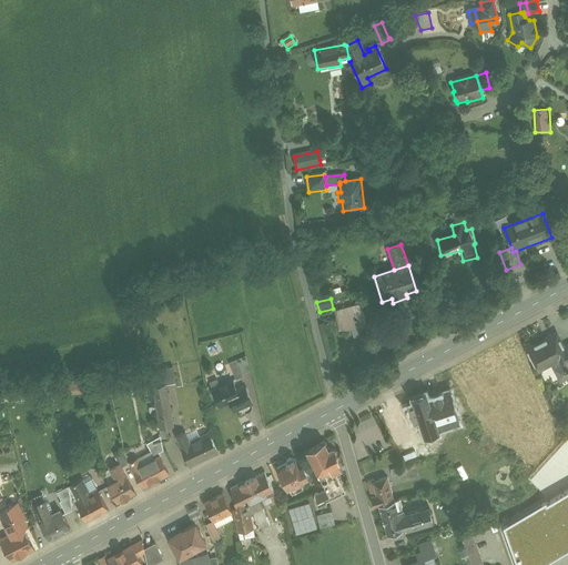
[(361,306),(335,313),(340,331),(341,331),(341,330),(357,330),(358,336),(368,334),(361,305),(359,305),(361,306)]
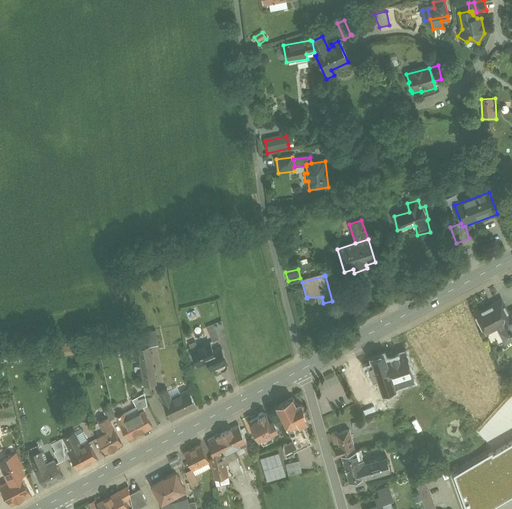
[(503,303),(493,308),(492,306),(477,315),(477,313),(475,314),(486,332),(485,333),(486,335),(497,329),(503,340),(511,335),(511,332),(510,329),(508,330),(504,322),(511,319),(508,315),(503,303)]
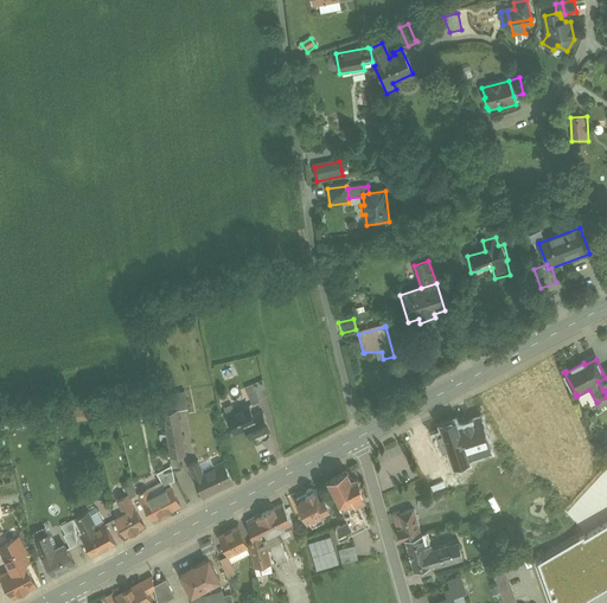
[(268,398),(262,383),(244,390),(251,405),(268,398)]
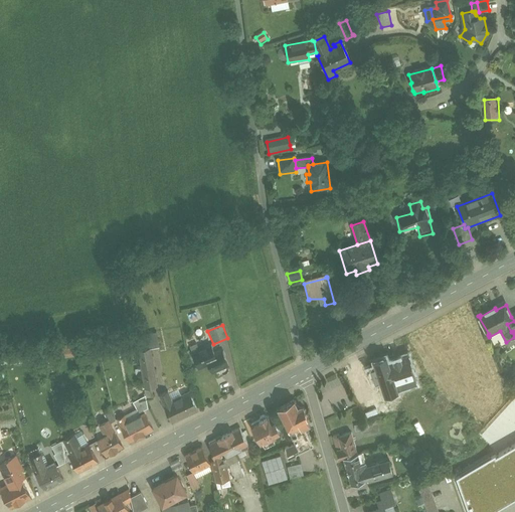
[(157,334),(141,337),(143,351),(138,352),(145,390),(151,389),(158,388),(151,351),(159,349),(157,334)]
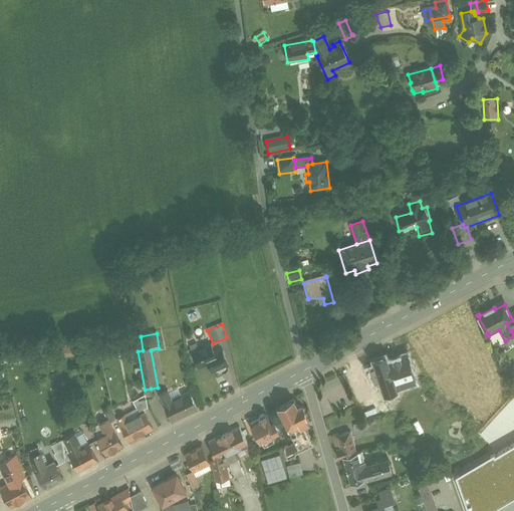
[(110,341),(96,343),(98,351),(111,349),(110,341)]
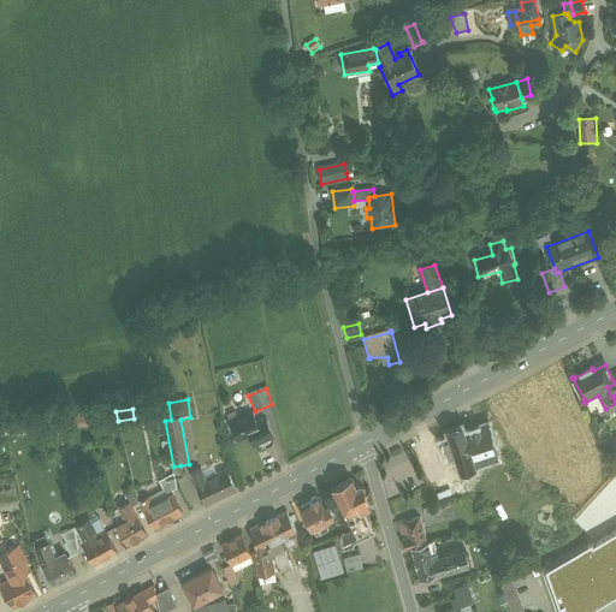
[(89,414),(54,419),(57,433),(92,428),(89,414)]
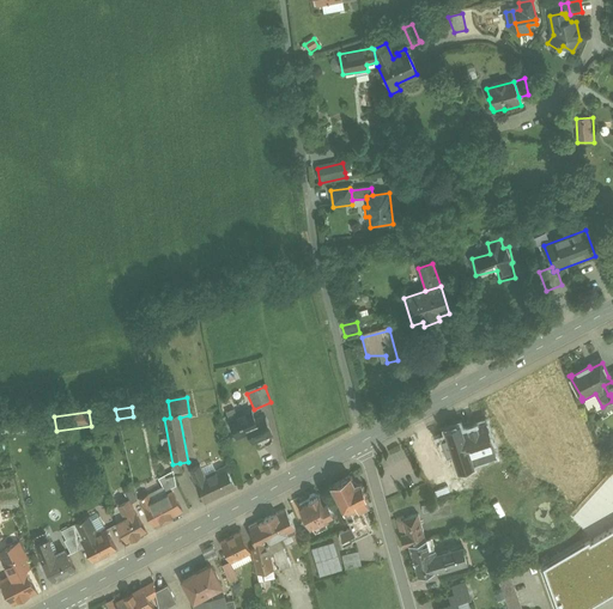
[(252,412),(229,421),(237,439),(248,434),(259,430),(255,422),(252,412)]
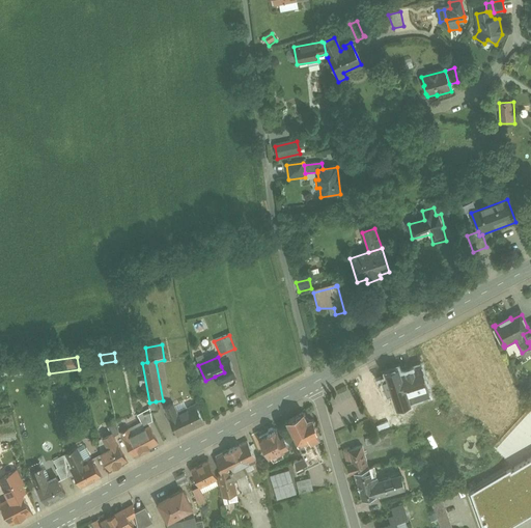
[(34,364),(3,369),(4,378),(16,376),(35,371),(34,364)]
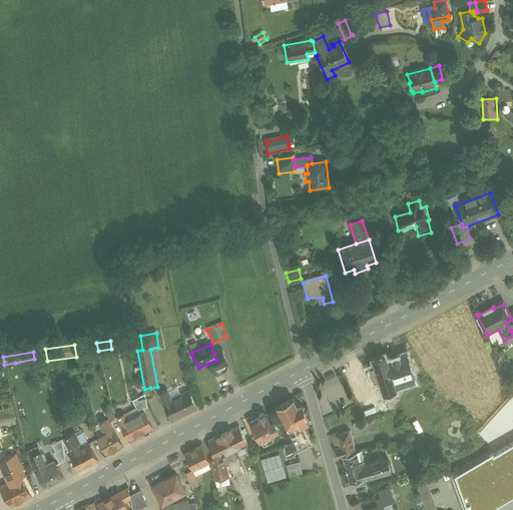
[(210,372),(225,366),(219,352),(213,354),(216,360),(207,364),(210,372)]
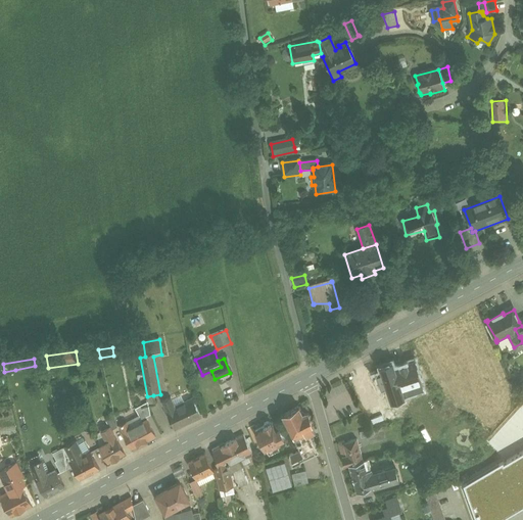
[(406,366),(403,360),(398,362),(398,363),(391,366),(391,364),(379,368),(391,404),(402,399),(399,390),(421,383),(414,363),(406,366)]
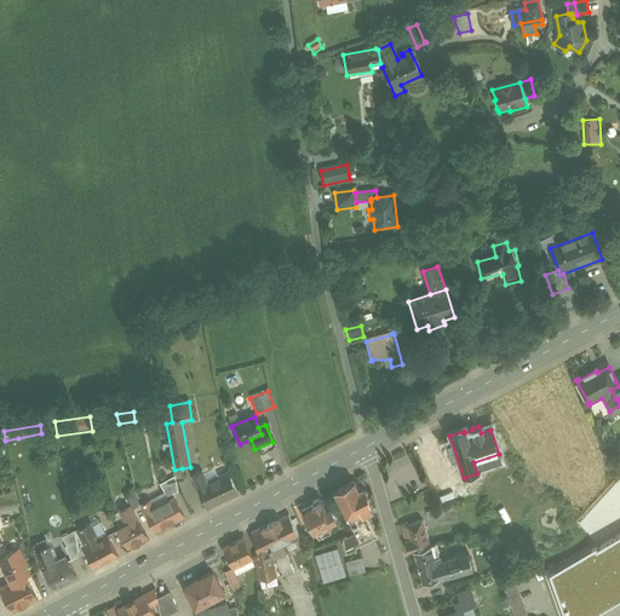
[(182,468),(174,470),(176,478),(177,484),(185,482),(184,482),(182,468)]
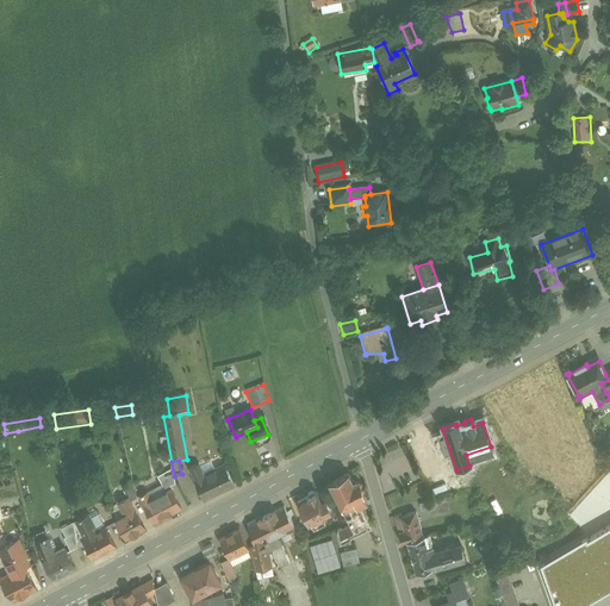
[(225,467),(204,476),(199,466),(190,470),(204,503),(235,488),(225,467)]
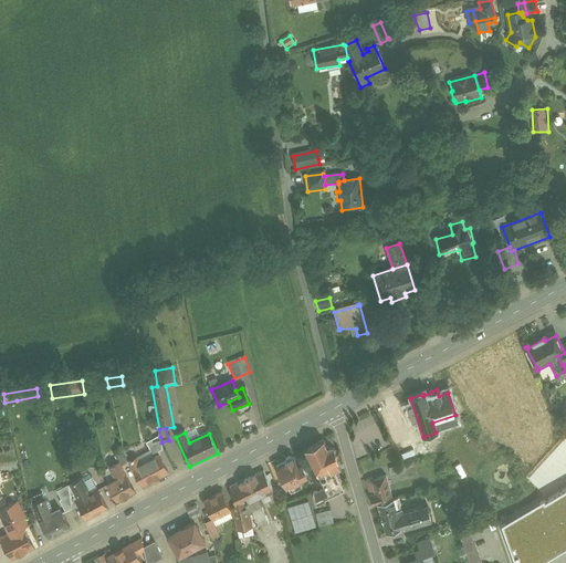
[(160,437),(146,445),(154,459),(159,457),(158,455),(163,451),(163,449),(161,442),(160,437)]
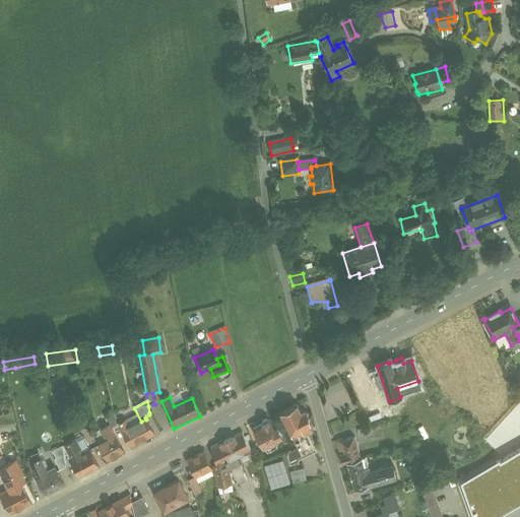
[(396,403),(379,408),(382,418),(399,413),(396,403)]
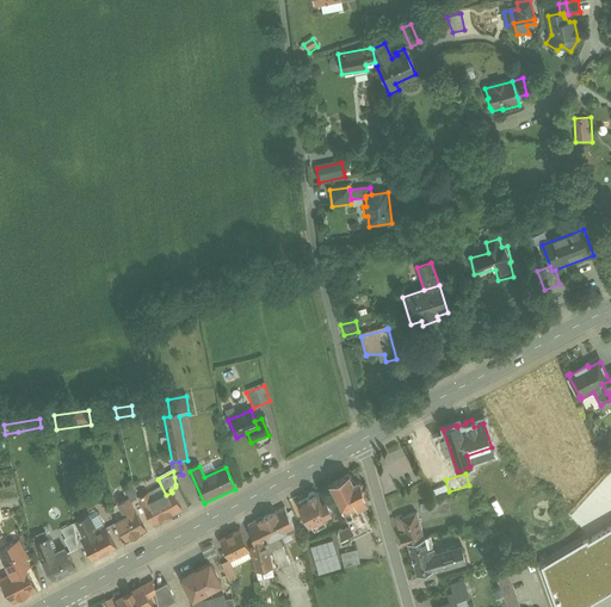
[(347,476),(345,477),(344,478),(329,487),(351,527),(346,530),(338,532),(341,545),(341,546),(352,540),(351,539),(356,537),(356,538),(371,530),(364,513),(360,508),(368,506),(365,499),(360,483),(362,483),(360,482),(356,483),(355,481),(352,481),(352,479),(351,477),(347,476)]
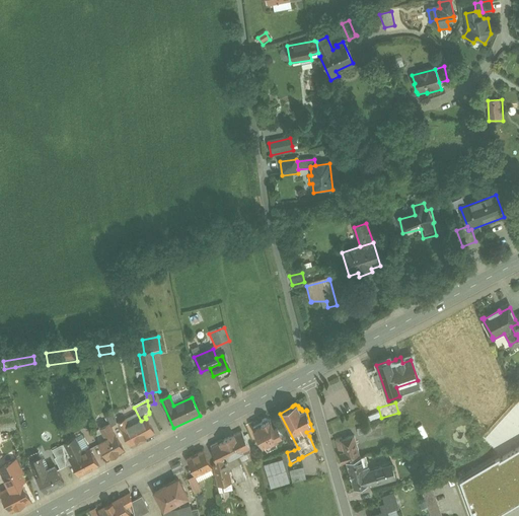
[(114,415),(104,419),(108,426),(109,426),(112,429),(117,426),(114,415)]
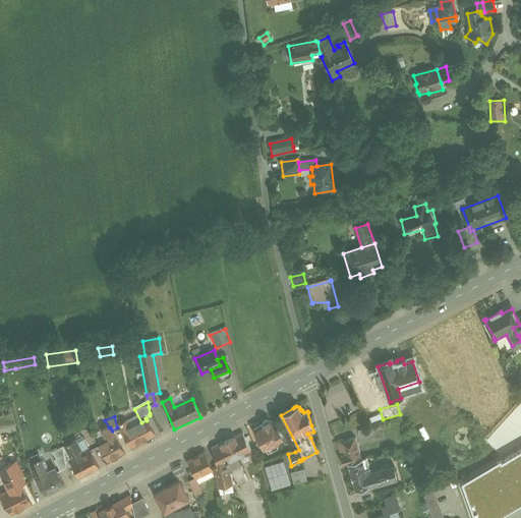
[(141,422),(129,428),(126,422),(119,426),(122,433),(130,450),(155,438),(155,437),(156,437),(147,420),(141,422)]
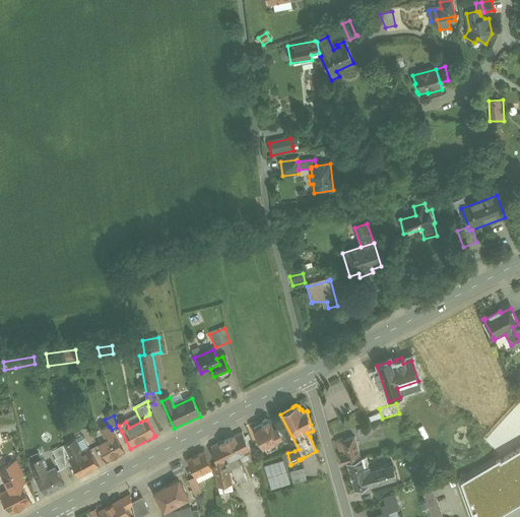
[(270,421),(269,422),(266,421),(262,423),(262,426),(254,431),(267,456),(278,451),(274,444),(283,440),(274,422),(271,424),(270,421)]
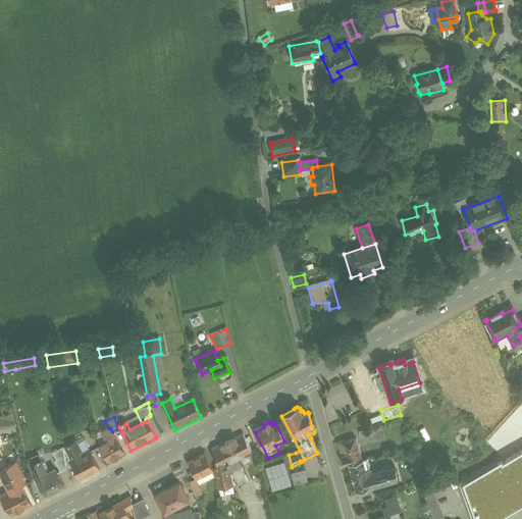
[(109,428),(102,432),(107,443),(99,447),(108,464),(124,455),(112,431),(110,428),(109,428)]
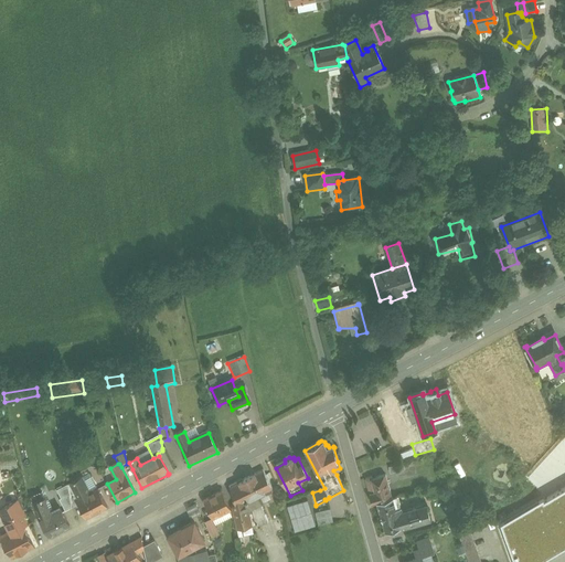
[(404,465),(388,469),(391,476),(405,472),(404,465)]
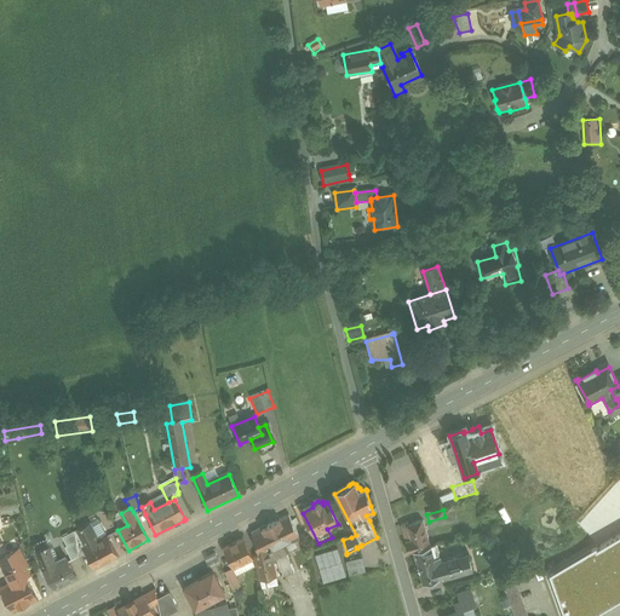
[(290,517),(267,528),(267,527),(252,534),(253,535),(252,535),(259,557),(282,546),(291,542),(293,543),(298,541),(298,539),(299,537),(290,517)]
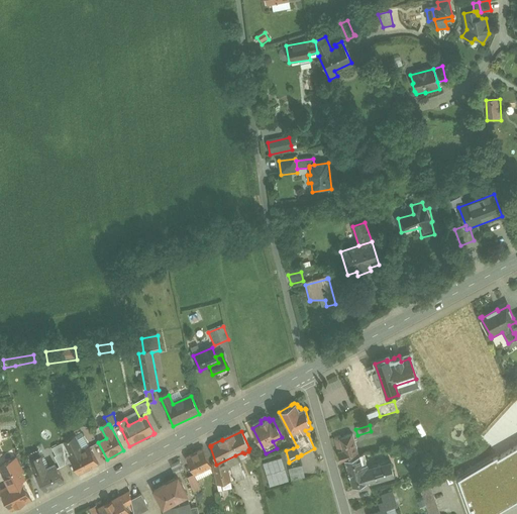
[(352,436),(340,439),(340,438),(334,440),(340,463),(344,461),(358,457),(355,446),(352,436)]
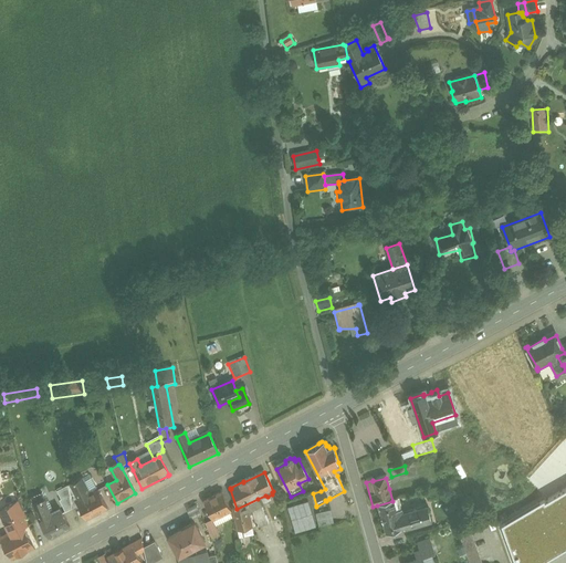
[(81,480),(71,486),(80,502),(91,497),(81,480)]
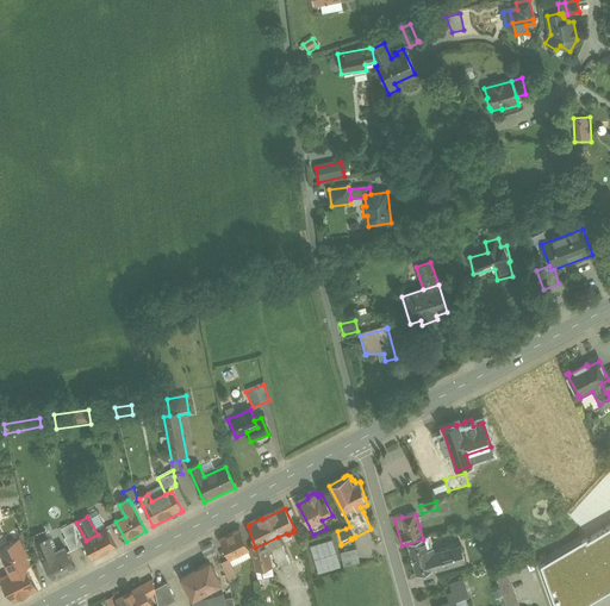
[(446,520),(427,525),(430,537),(430,538),(437,536),(449,533),(446,520)]
